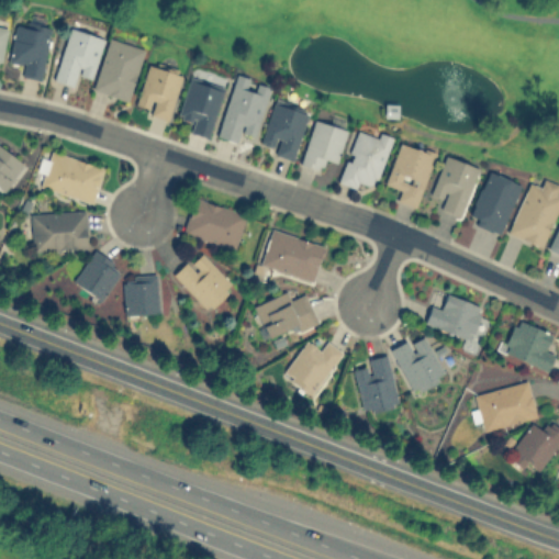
[(43,81),(53,29),(18,22),(10,64),(23,66),(21,78),(43,81)]
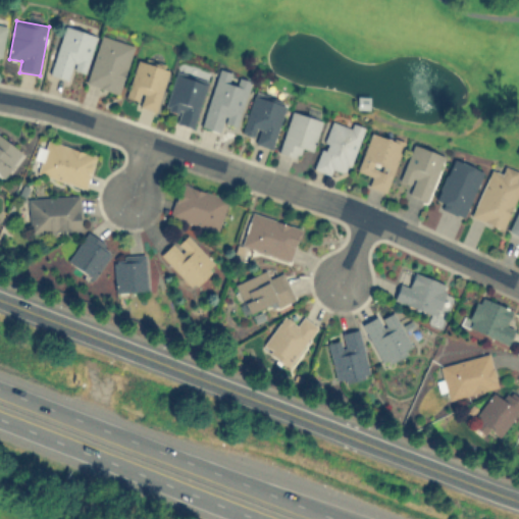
[(8,27),(0,24),(0,59),(2,60),(8,27)]
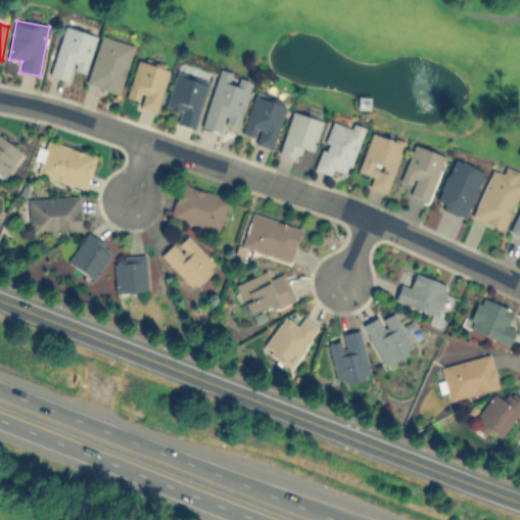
[(98,36),(65,28),(52,78),(72,84),(75,73),(88,76),(98,36)]
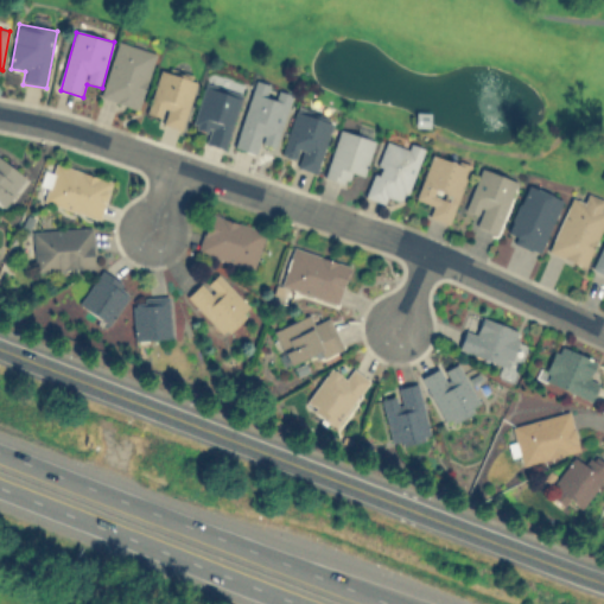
[(158,55),(119,44),(102,101),(141,112),(158,55)]
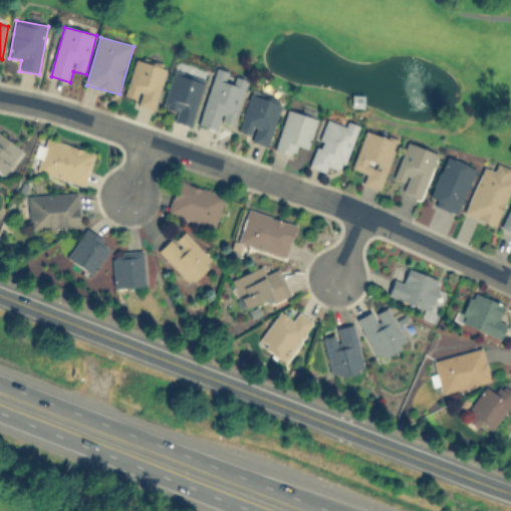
[(124,101),(156,110),(167,69),(136,60),(124,101)]
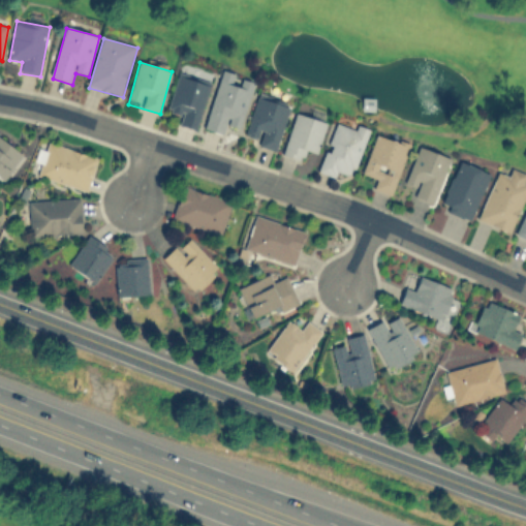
[(179,126),(199,131),(212,83),(179,74),(169,112),(182,115),(179,126)]
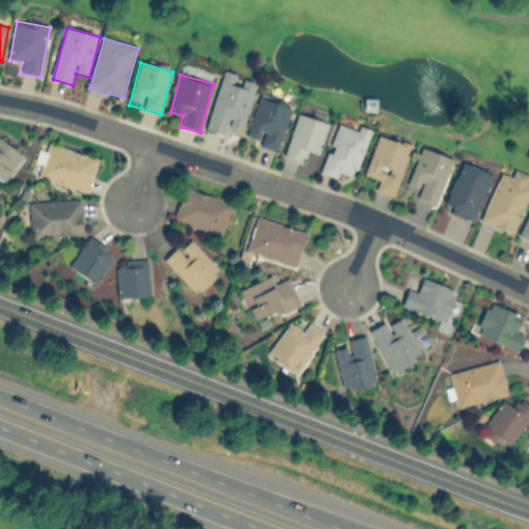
[(207,130),(227,136),(230,127),(244,132),(257,93),(222,81),(207,130)]
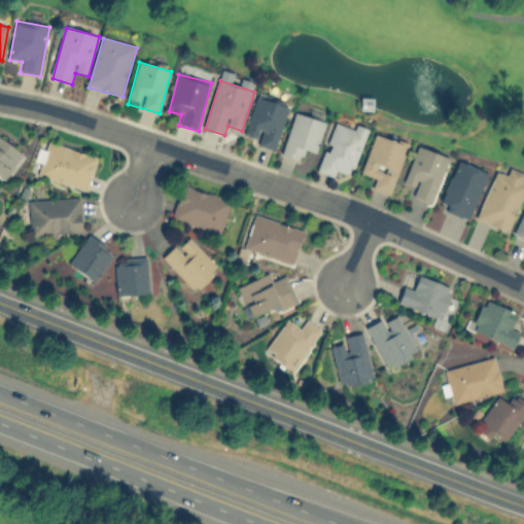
[(245,141),(277,150),(289,106),(258,97),(245,141)]
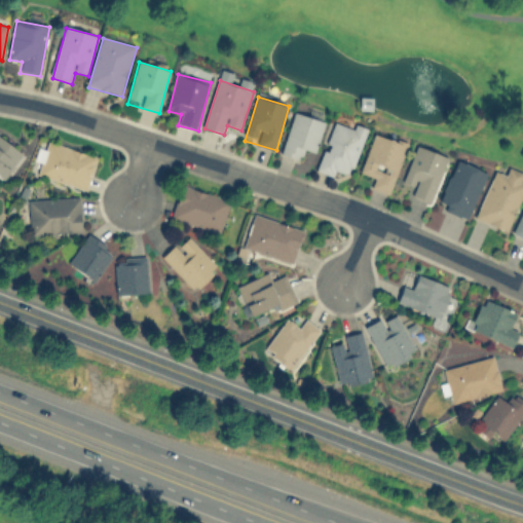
[(365,99),(371,99),(374,103),(374,109),(370,113),(364,112),(361,108),(361,103),(365,99)]
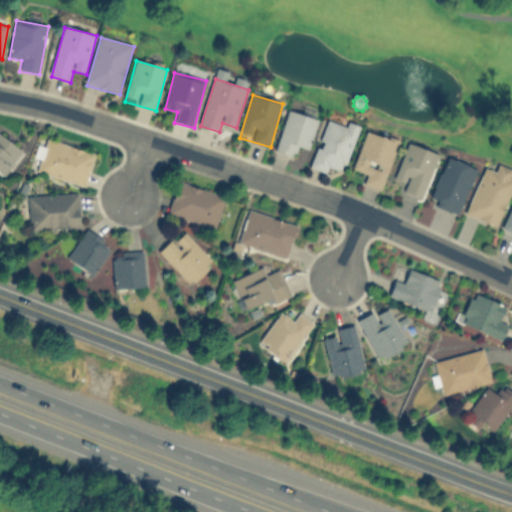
[(298,148),(310,151),(318,120),(288,112),(277,153),(296,158),(298,148)]
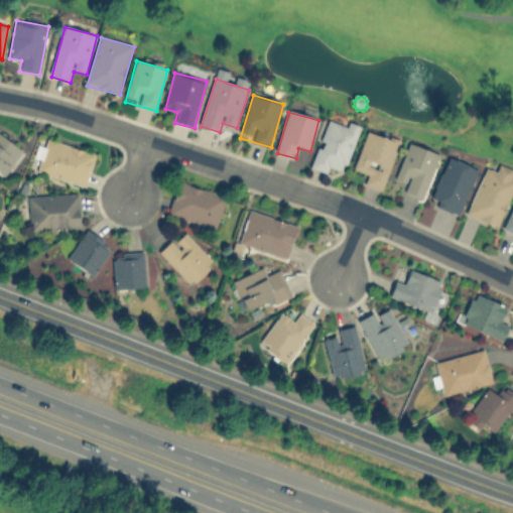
[(311,168),(330,174),(332,167),(347,172),(362,128),(349,123),(348,128),(328,121),(311,168)]
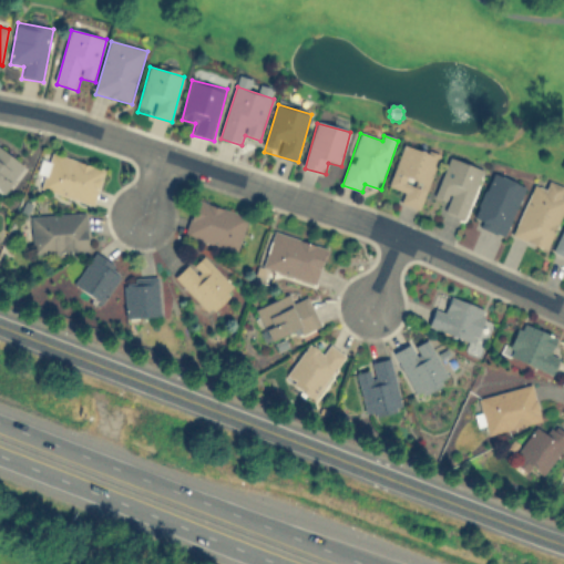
[(399,204),(421,212),(440,156),(404,144),(390,187),(403,192),(399,204)]
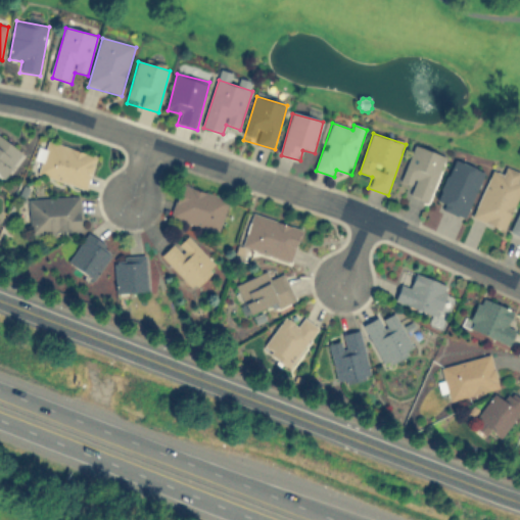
[(0,136),(0,177),(4,180),(24,153),(0,136)]
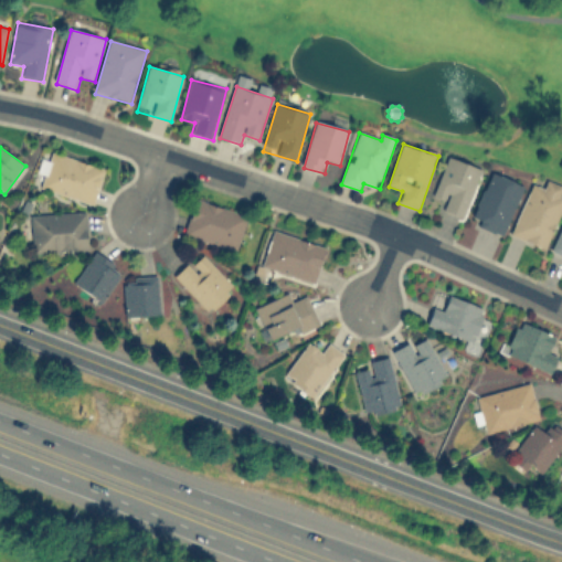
[(42,190),(94,207),(105,169),(54,154),(51,163),(43,161),(40,172),(46,173),(42,190)]
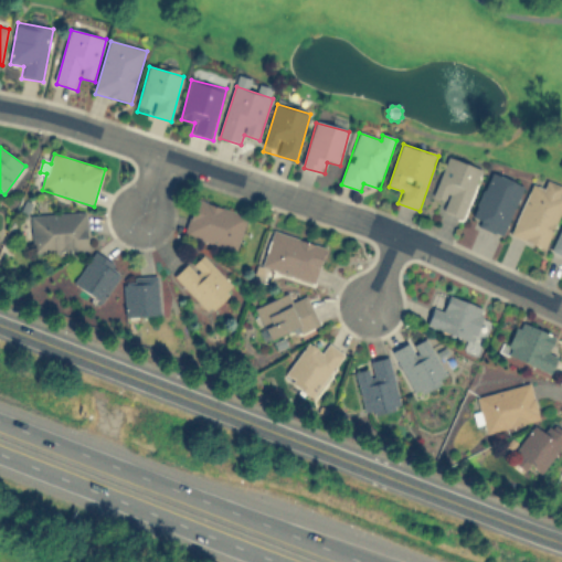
[(434,197),(446,201),(443,211),(465,219),(483,170),(449,158),(434,197)]
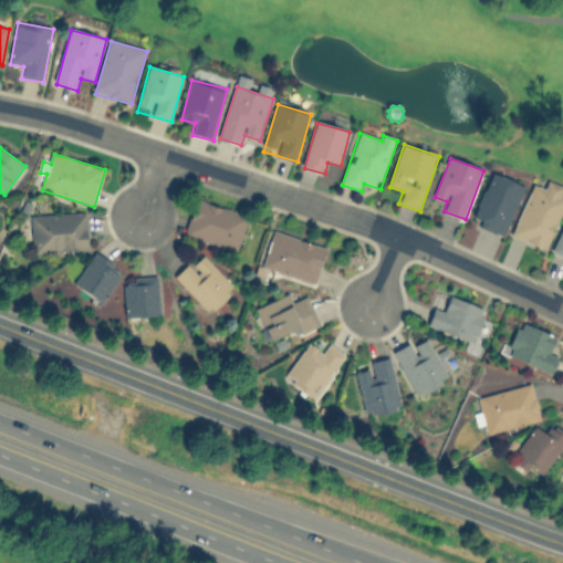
[(525,186),(492,173),(471,226),(506,239),(525,186)]
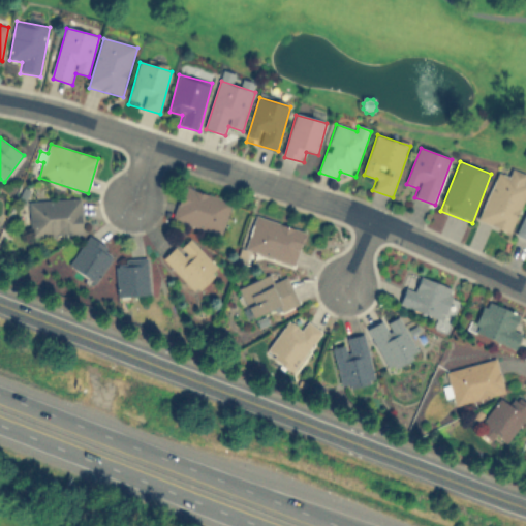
[(509,178),(498,174),(478,222),(512,236),(525,200),(525,185),(524,185),(525,183),(525,176),(513,169),(509,178)]
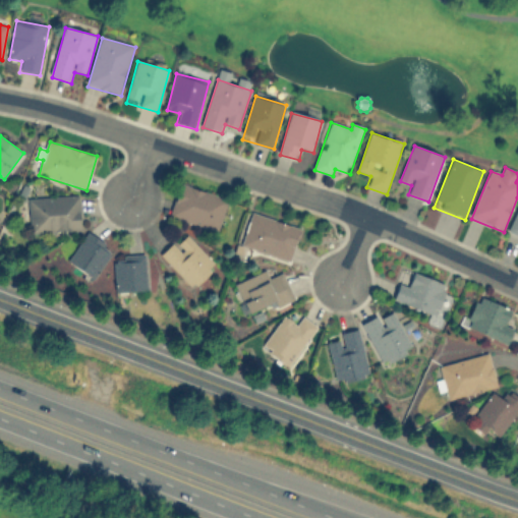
[(171,218),(219,233),(229,199),(181,184),(171,218)]
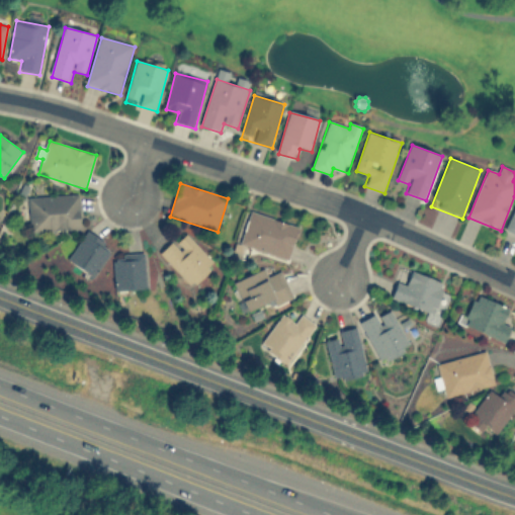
[(82,231),(80,196),(29,198),(30,233),(82,231)]
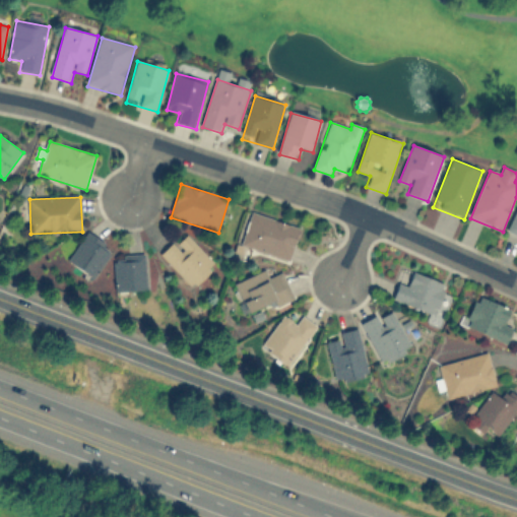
[(292,261),(300,228),(251,213),(242,248),(292,261)]
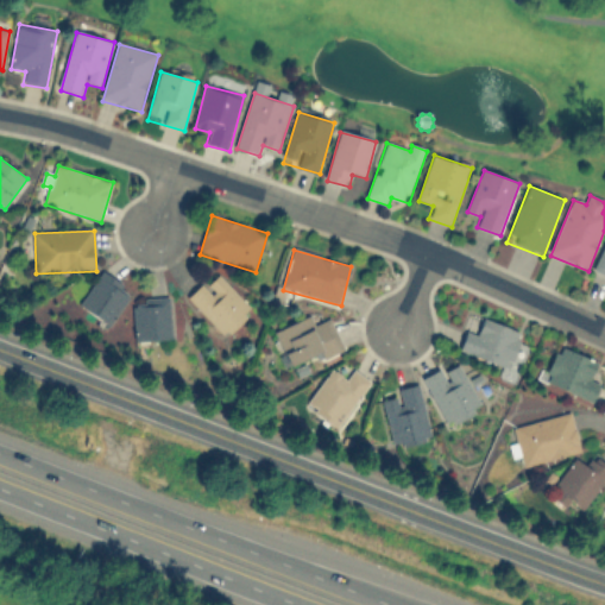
[(112,327),(133,290),(101,272),(81,309),(112,327)]
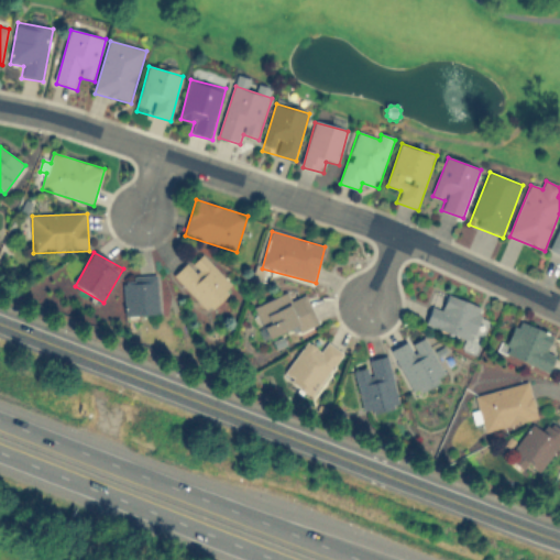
[(174,277),(208,314),(235,288),(201,252),(174,277)]
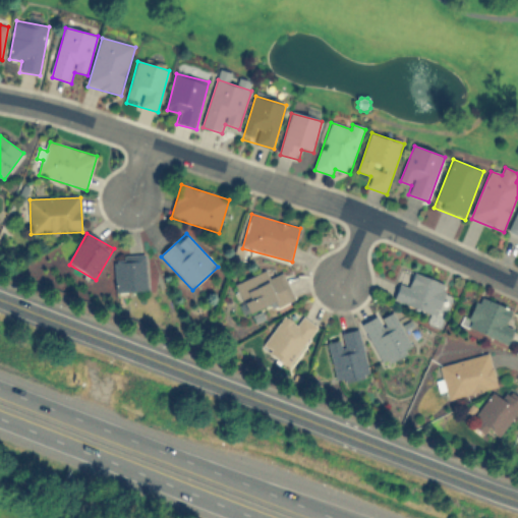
[(147,256),(116,256),(116,294),(147,294),(147,256)]
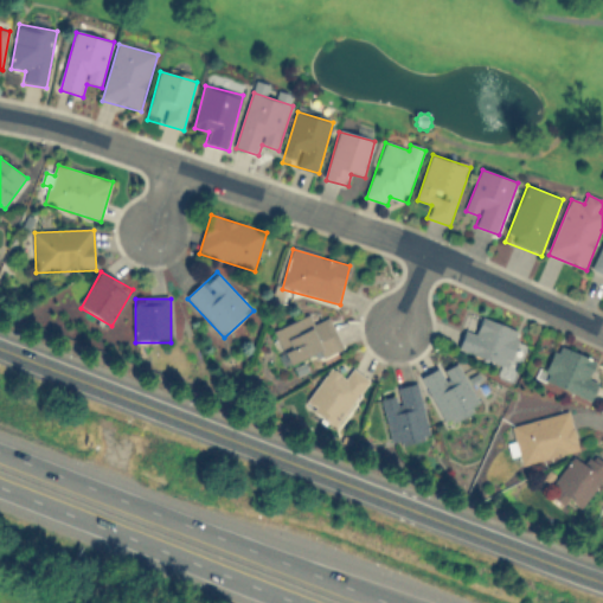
[(342,347),(332,319),(315,325),(312,316),(276,331),(290,367),(342,347)]
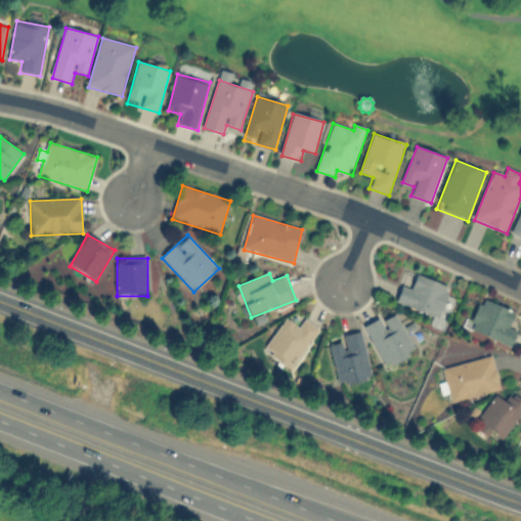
[(440,318),(450,287),(418,275),(413,290),(402,286),(396,304),(440,318)]
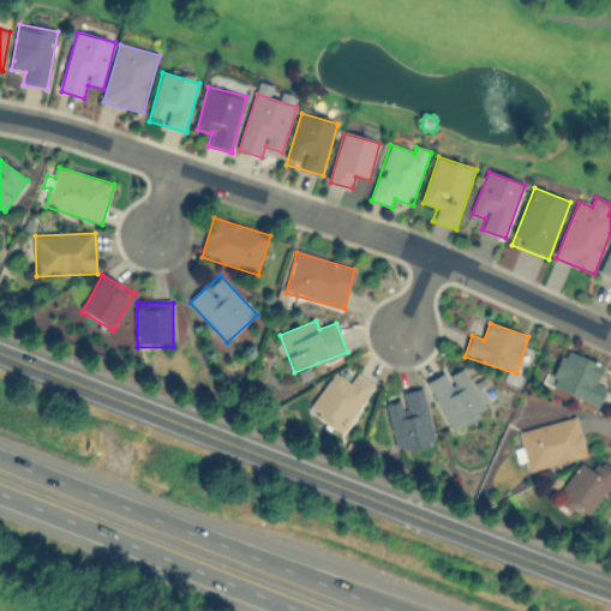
[(599,407),(606,388),(598,384),(605,367),(565,351),(550,387),(599,407)]
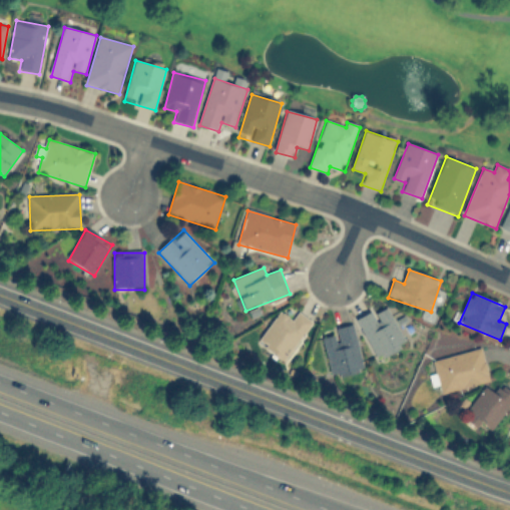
[(374,316),(372,313),(357,320),(377,360),(407,345),(389,308),(374,316)]
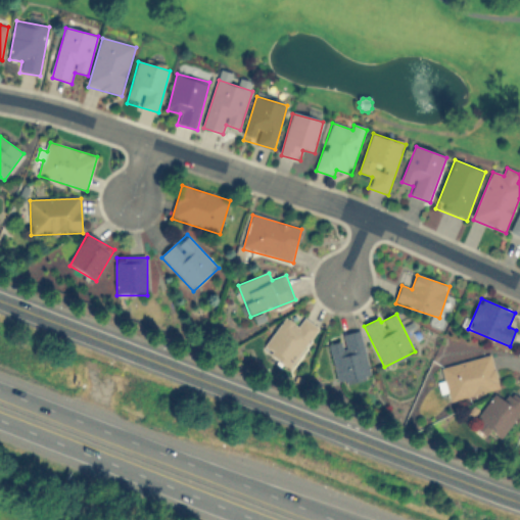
[(304,319),(299,327),(286,318),(265,348),(292,368),(320,329),(304,319)]
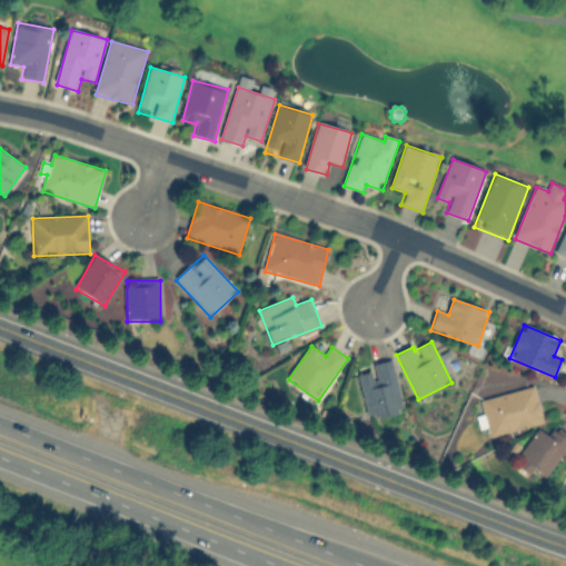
[(376,373),(359,376),(370,420),(405,413),(393,361),(375,365),(376,373)]
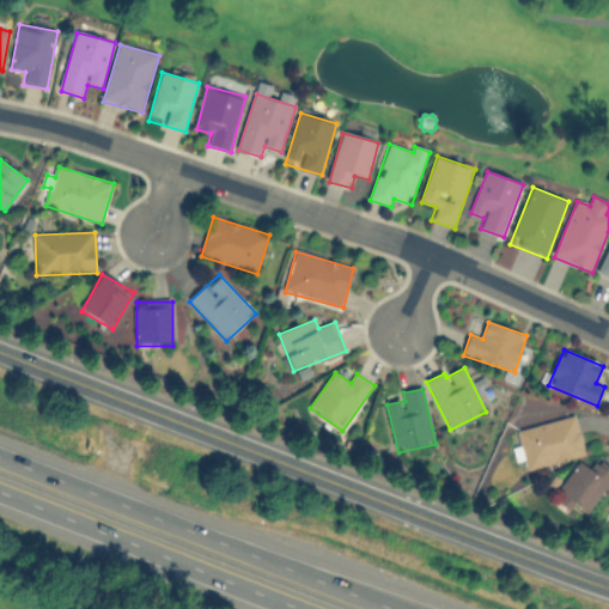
[(528,472),(586,457),(577,416),(518,431),(528,472)]
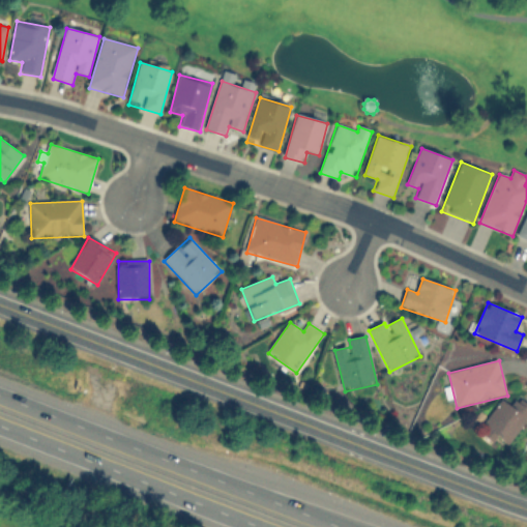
[(526,404),(519,399),(513,407),(502,400),(481,430),(496,440),(498,438),(509,446),(526,421),(526,404)]
